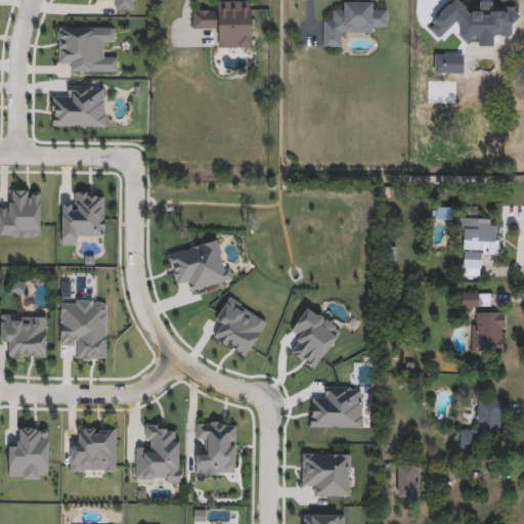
[(217,10),(217,0),(252,0),(252,47),(218,47),(217,28),(191,28),(191,10),(217,10)]
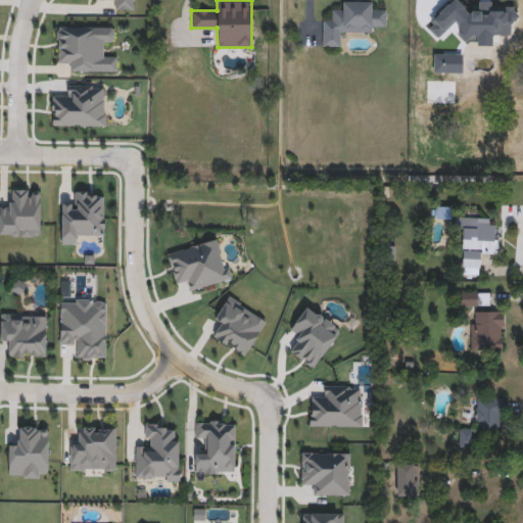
[(342,33),(342,46),(323,46),(323,20),(332,20),(332,10),(343,10),(343,0),(372,0),(372,10),(386,10),(386,26),(374,26),(374,33),(342,33)]
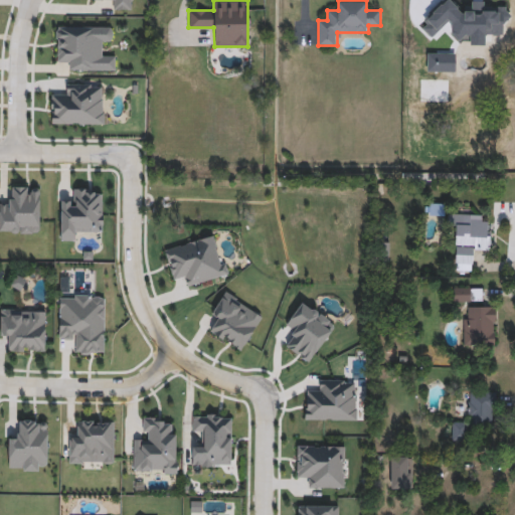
[(0,232),(0,204),(9,204),(10,186),(38,186),(36,233),(0,232)]
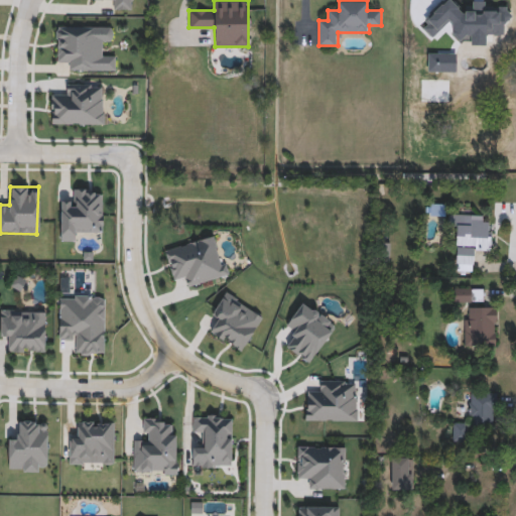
[(62,203),(61,242),(75,242),(76,232),(100,233),(101,197),(95,196),(95,194),(87,194),(87,190),(74,189),(74,204),(62,203)]
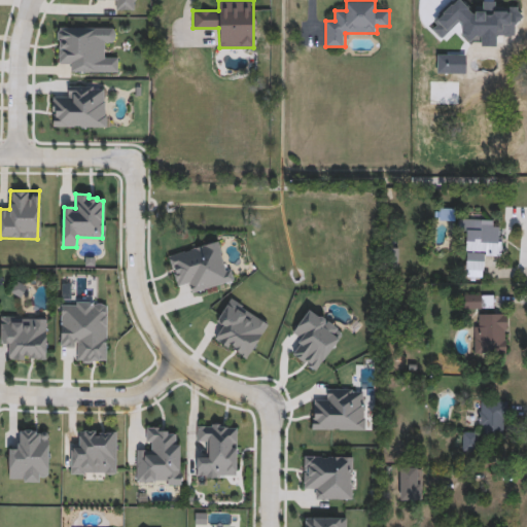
[(459,234),(459,220),(498,220),(498,255),(464,255),(464,234),(459,234)]
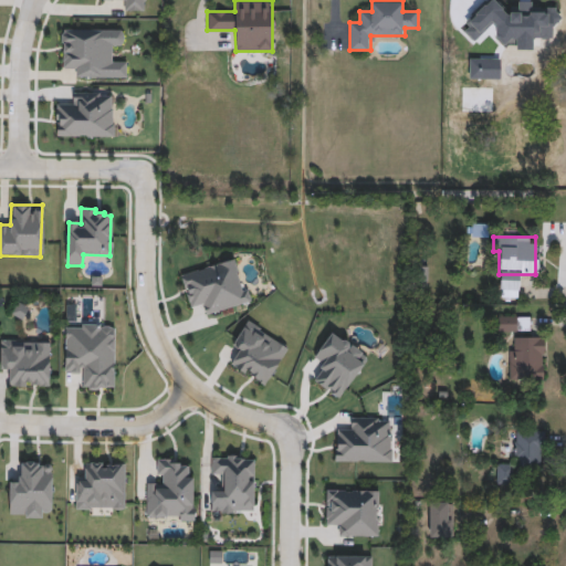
[(207,316),(251,302),(248,291),(242,292),(237,275),(238,274),(233,260),(206,269),(206,271),(200,273),(199,271),(181,276),(191,308),(203,304),(207,316)]
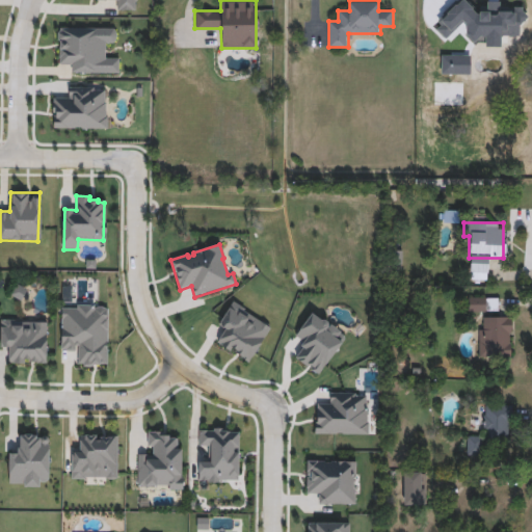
[(218,325),(233,301),(245,309),(243,311),(261,322),(262,321),(271,327),(248,364),(241,358),(242,357),(235,353),(237,351),(232,348),(230,351),(221,346),(221,345),(217,342),(224,329),(218,325)]
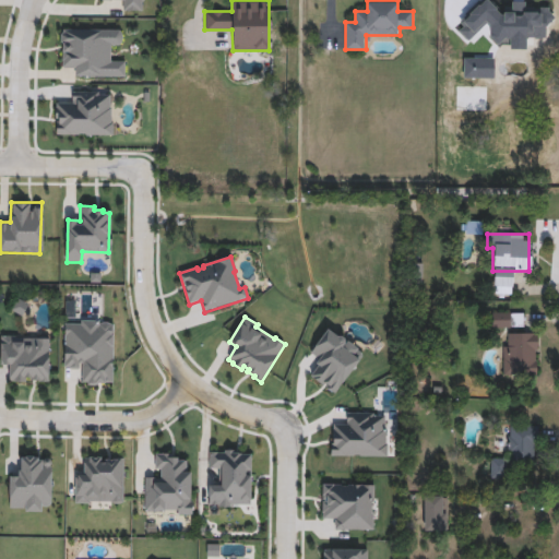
[(66,324),(81,324),(81,321),(97,321),(97,323),(114,324),(113,383),(97,383),(97,385),(85,385),(86,382),(81,382),(81,367),(80,367),(80,370),(69,369),(69,366),(66,366),(66,324)]
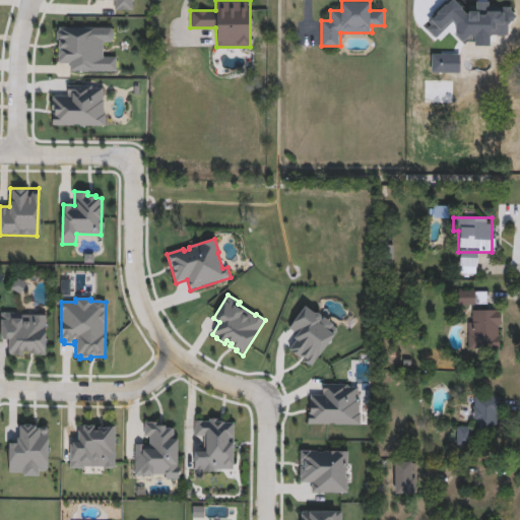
[(288,328),(304,307),(315,314),(316,313),(322,316),(320,319),(321,321),(323,318),(332,324),(332,326),(338,330),(312,367),(304,361),(303,356),(301,359),(291,351),(299,341),(294,338),(297,333),(288,328)]
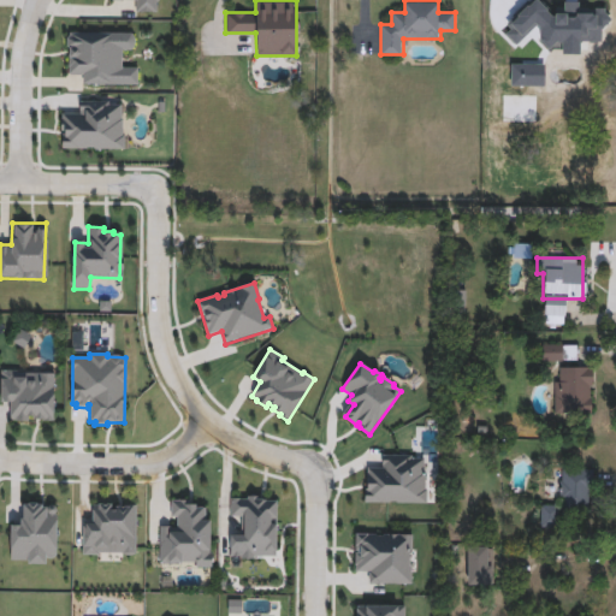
[(554,413),(554,379),(563,379),(563,367),(591,367),(591,413),(554,413)]
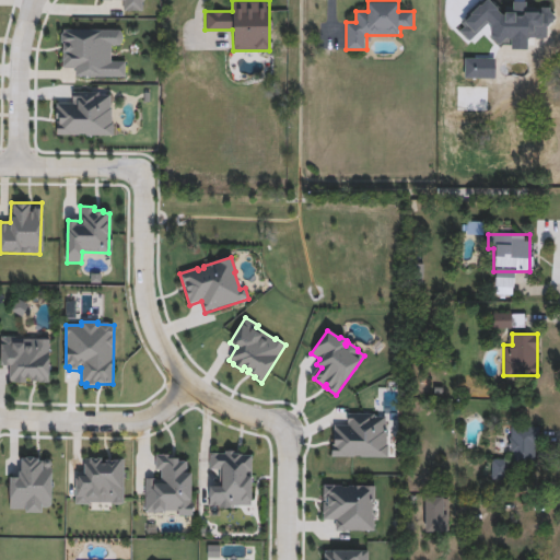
[(0,369),(0,336),(49,336),(49,382),(11,382),(11,369),(0,369)]
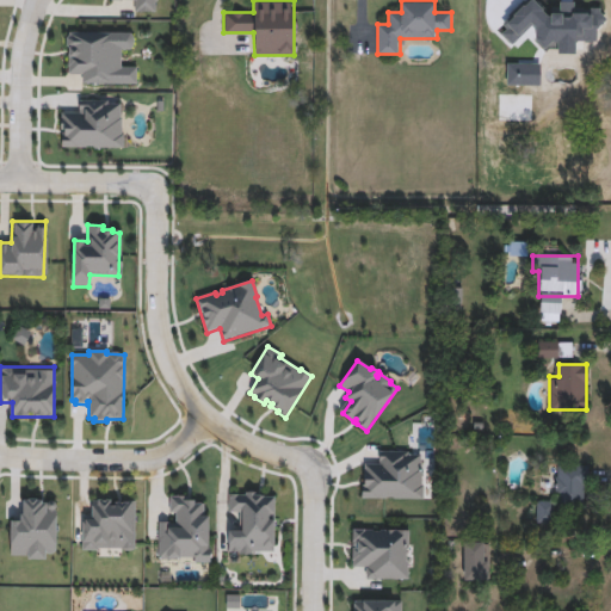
[(362,462),(362,486),(359,486),(359,499),(423,499),(421,463),(419,463),(419,457),(408,458),(408,455),(376,455),(376,462),(362,462)]
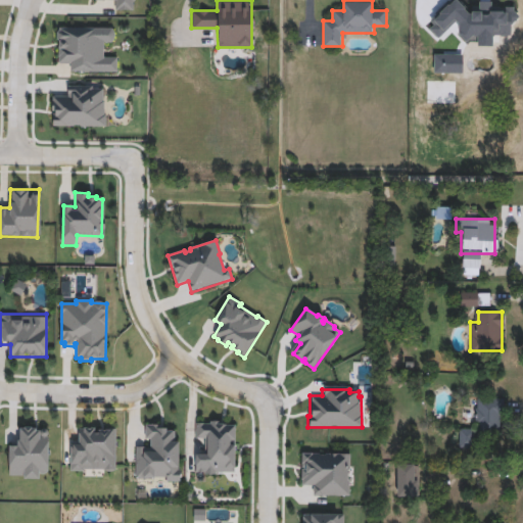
[(474,428),(475,397),(503,397),(503,440),(474,439),(473,446),(459,446),(460,428),(474,428)]
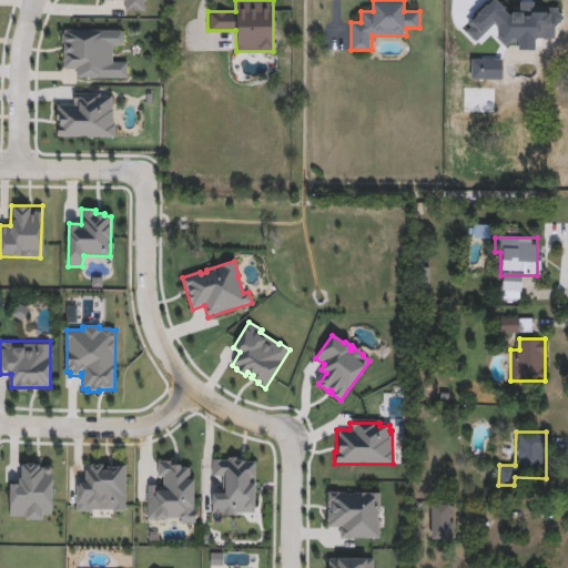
[(212,458),(212,477),(222,477),(222,494),(212,494),(212,513),(223,513),(223,516),(234,516),(234,514),(254,514),(254,463),(244,463),(244,462),(239,462),(239,458),(226,458),(226,459),(222,459),(222,458),(212,458)]
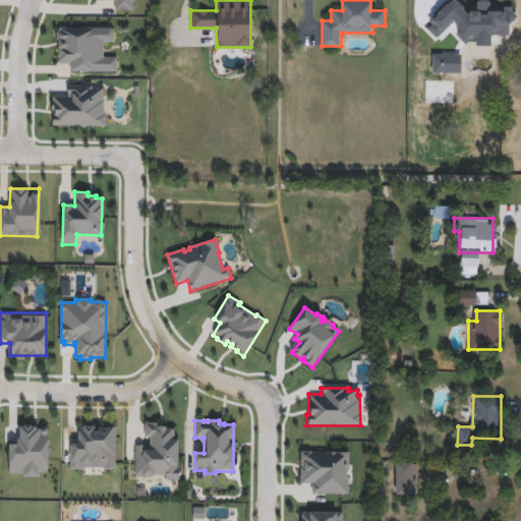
[(145,422),(160,423),(160,426),(165,427),(165,429),(173,429),(172,441),(177,441),(176,468),(178,468),(178,479),(166,478),(166,475),(155,475),(155,476),(134,476),(134,445),(145,445),(145,447),(149,447),(149,438),(145,438),(145,422)]
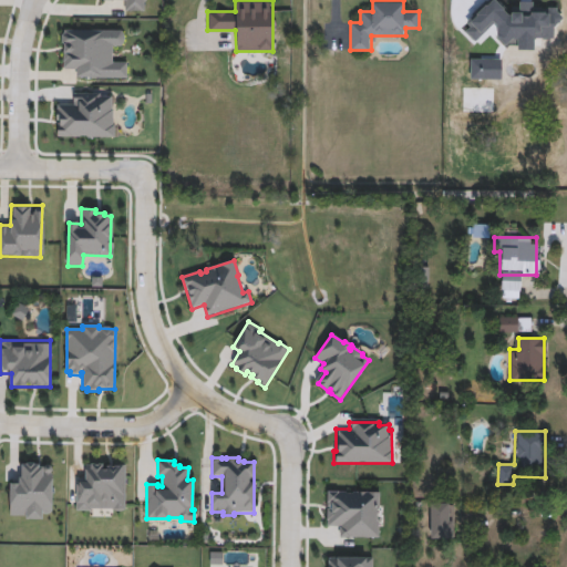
[(125,509),(75,509),(75,475),(89,475),(89,463),(125,463),(125,509)]
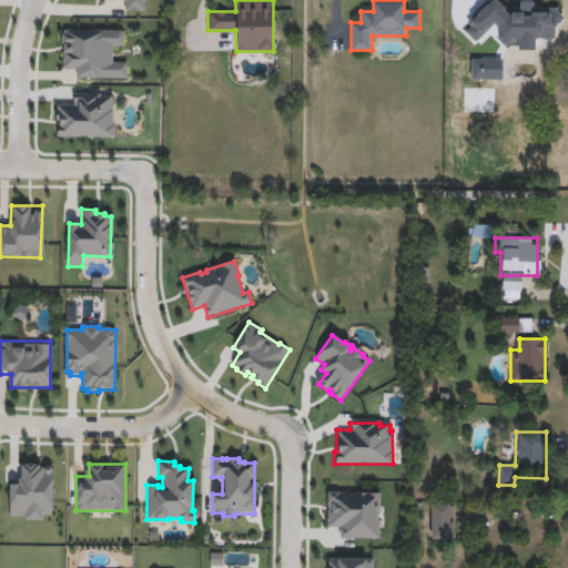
[(327,493),(327,528),(341,528),(341,539),(379,539),(379,527),(377,527),(377,508),(381,508),(381,494),(327,493)]
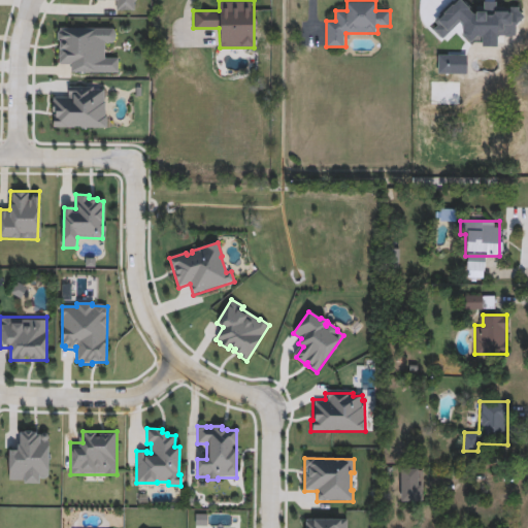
[(423,467),(423,501),(400,501),(400,467),(423,467)]
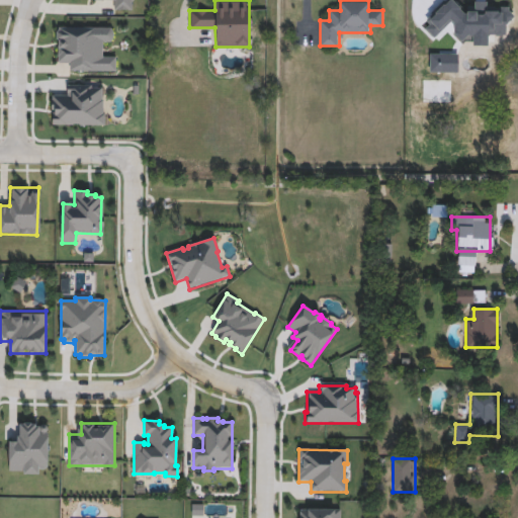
[(341,517),(298,517),(298,509),(341,509),(341,517)]
